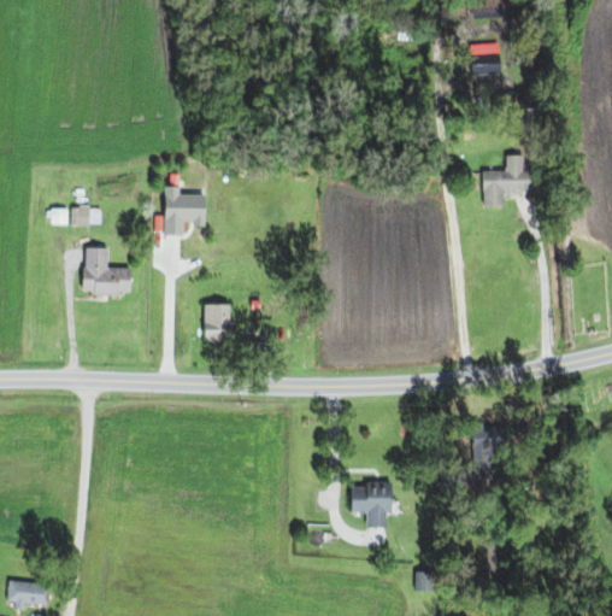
[(483,206),(505,206),(504,192),(525,192),(524,154),(506,156),(507,170),(483,171),(483,206)]
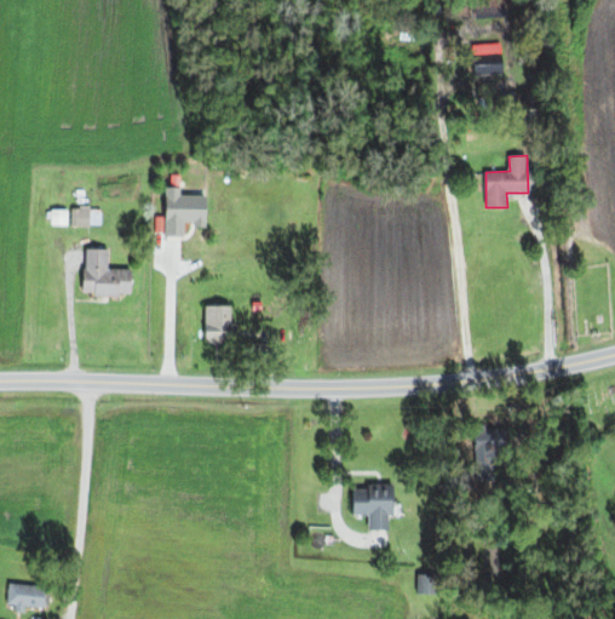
[(73,210),(73,225),(102,225),(102,210),(73,210)]
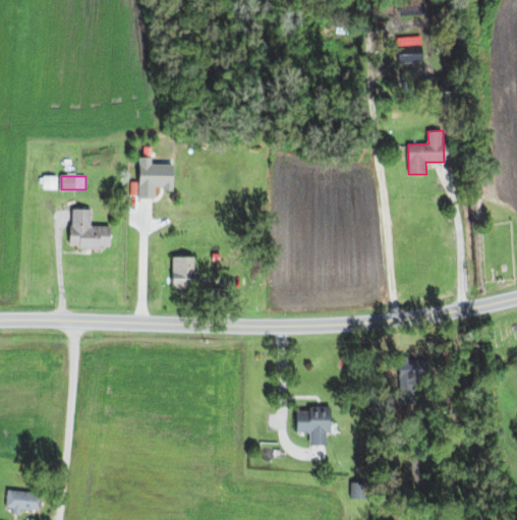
[(70,247),(110,247),(111,227),(91,226),(91,209),(70,209),(70,247)]
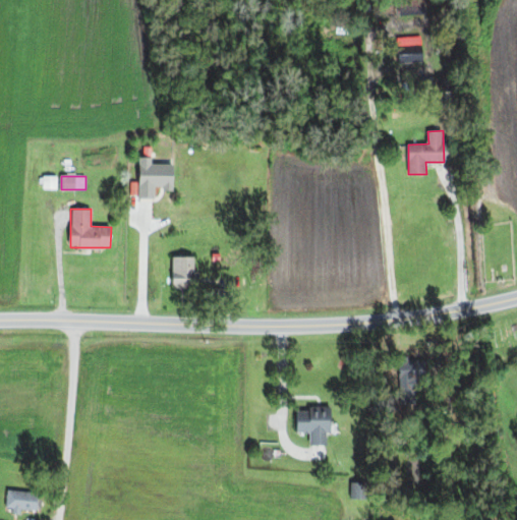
[(172,288),(194,288),(195,257),(172,257),(172,288)]
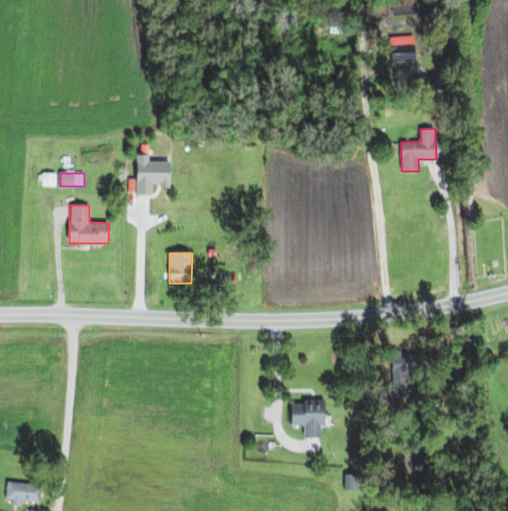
[(324,401),(291,401),(291,425),(305,425),(305,437),(324,437),(324,401)]
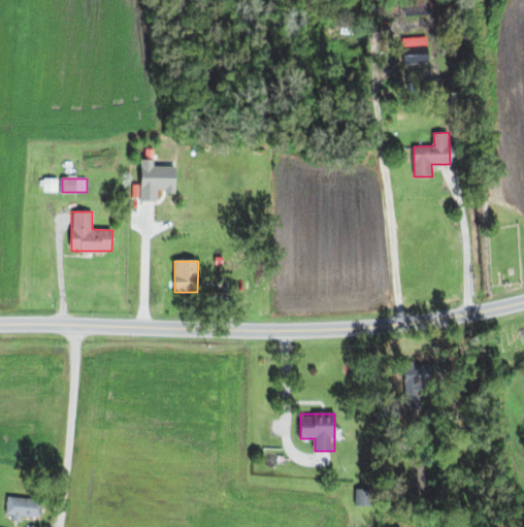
[(42,499),(7,497),(6,517),(42,519),(42,499)]
